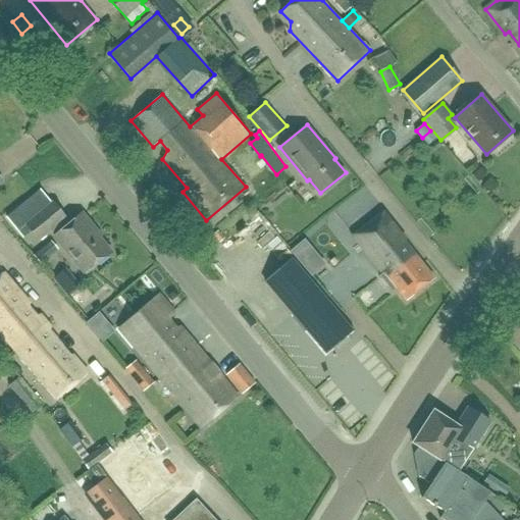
[(41,211),(30,198),(7,217),(23,237),(32,229),(40,239),(50,229),(86,272),(111,251),(94,229),(96,228),(83,212),(70,222),(53,201),(41,211)]
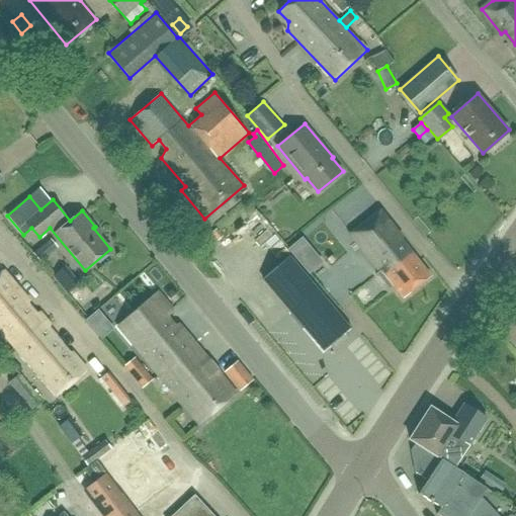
[(403,236),(382,210),(351,235),(379,271),(377,273),(390,289),(395,285),(404,296),(430,275),(401,238),(403,236)]
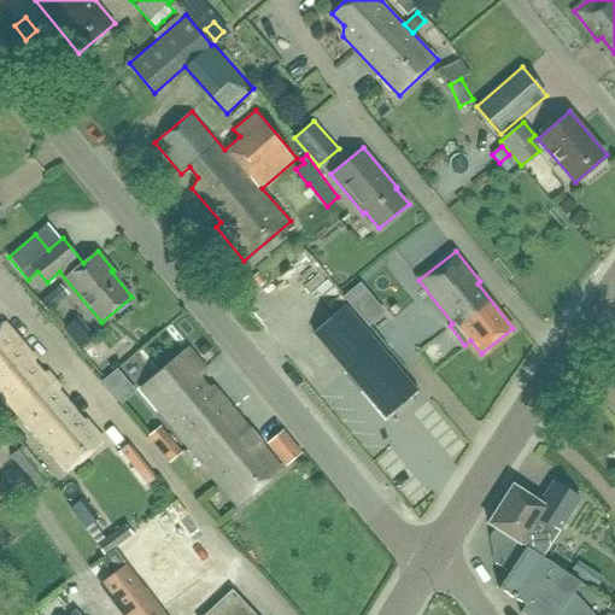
[(48,311),(70,293),(64,286),(41,304),(48,311)]
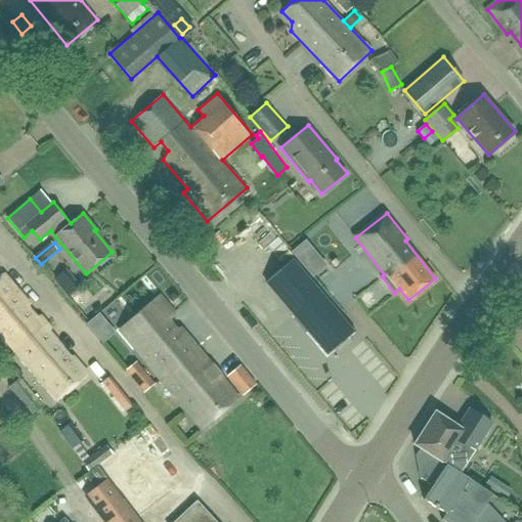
[(328,353),(354,331),(293,259),(267,281),(328,353)]
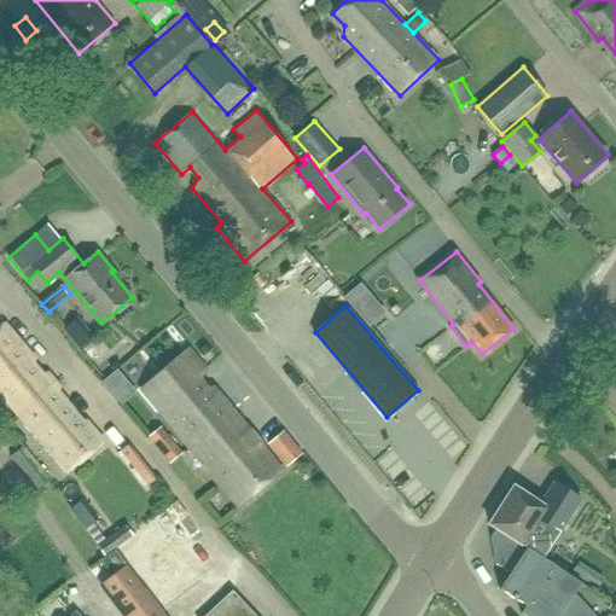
[(80,348),(93,336),(77,318),(63,330),(80,348)]
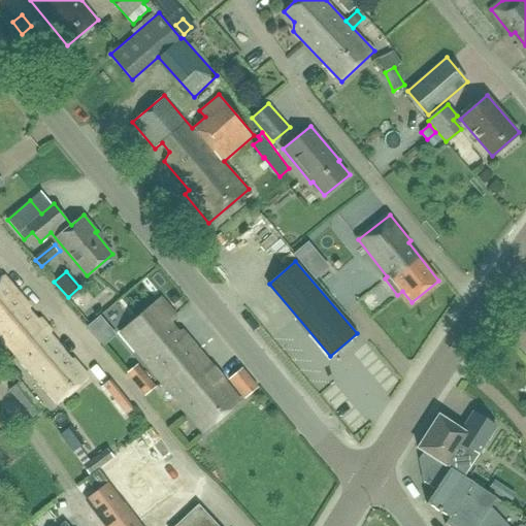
[(20,289),(8,276),(0,283),(0,333),(61,401),(91,373),(76,357),(72,358),(64,347),(64,346),(51,332),(53,329),(42,318),(34,323),(25,311),(32,303),(20,289)]
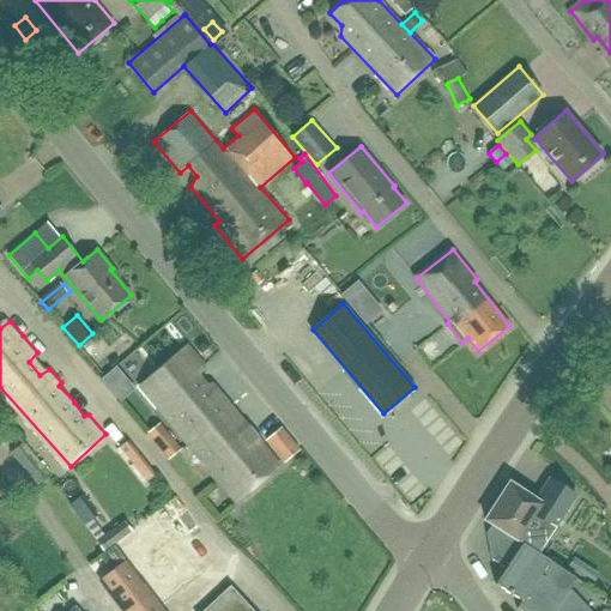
[(207,386),(198,374),(204,366),(188,346),(177,355),(144,383),(140,386),(237,500),(279,464),(212,383),(207,386)]
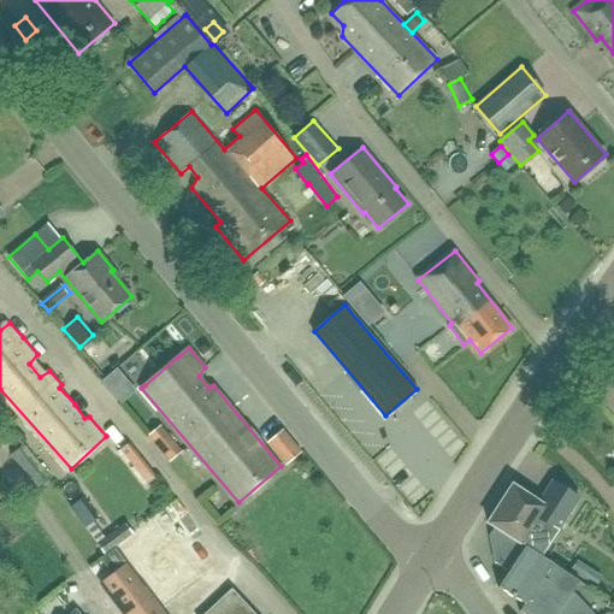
[(128,382),(114,394),(120,402),(135,390),(128,382)]
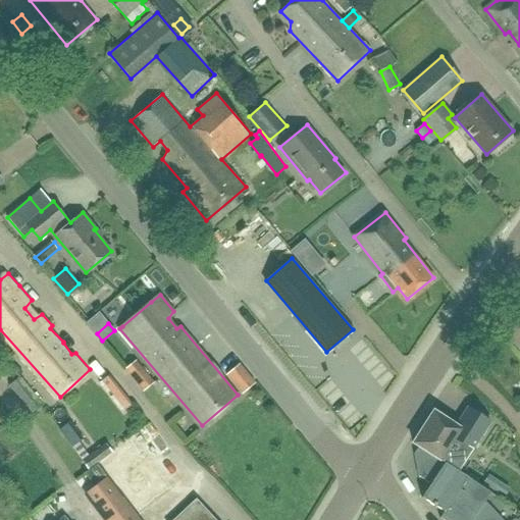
[(156,380),(137,358),(124,367),(145,391),(156,380)]
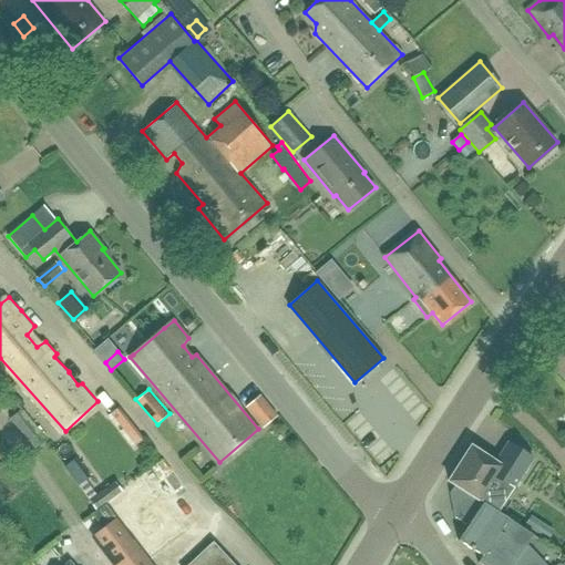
[(264,425),(277,414),(259,393),(246,404),(264,425)]
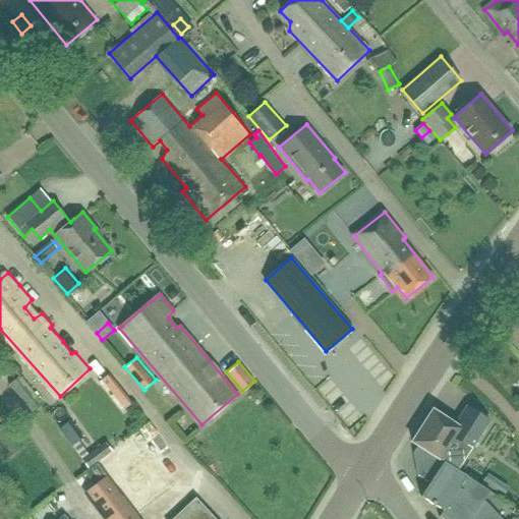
[(132,403),(110,373),(103,379),(126,408),(132,403)]
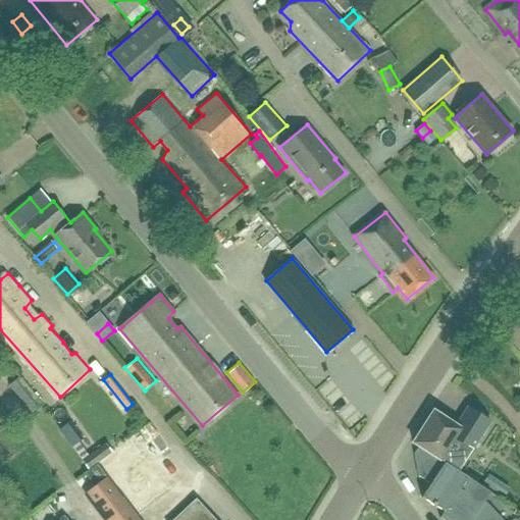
[(20,375),(9,383),(33,413),(43,404),(20,375)]
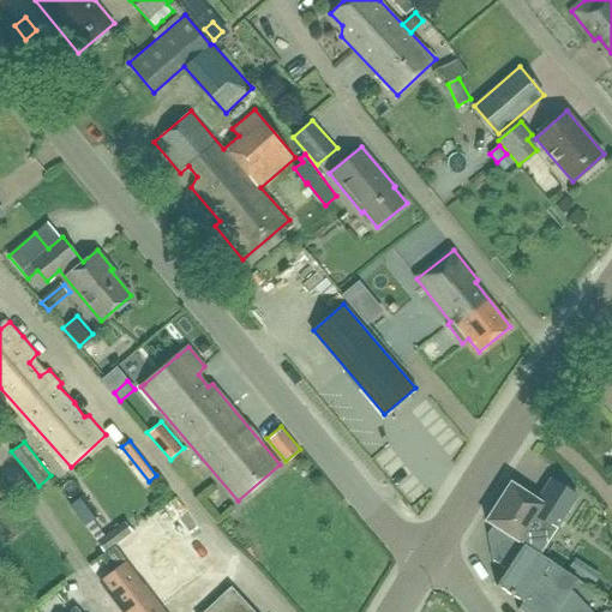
[(556,529),(577,496),(551,479),(537,499),(510,483),(486,520),(493,525),(487,533),(492,559),(508,569),(497,585),(522,600),(517,609),(523,611),(607,611),(611,609),(611,601),(551,561),(539,553),(555,528),(556,529)]
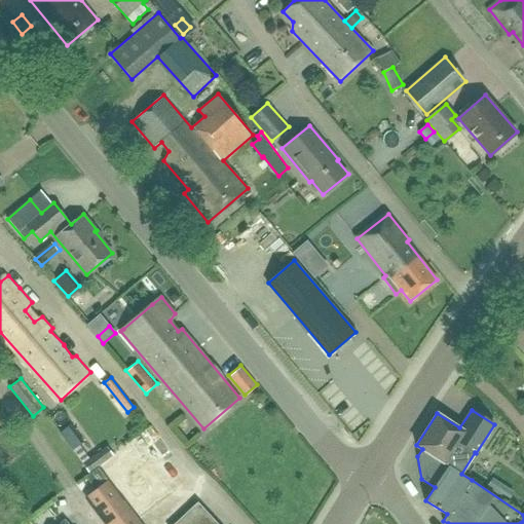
[(108,446),(84,463),(90,472),(114,455),(108,446)]
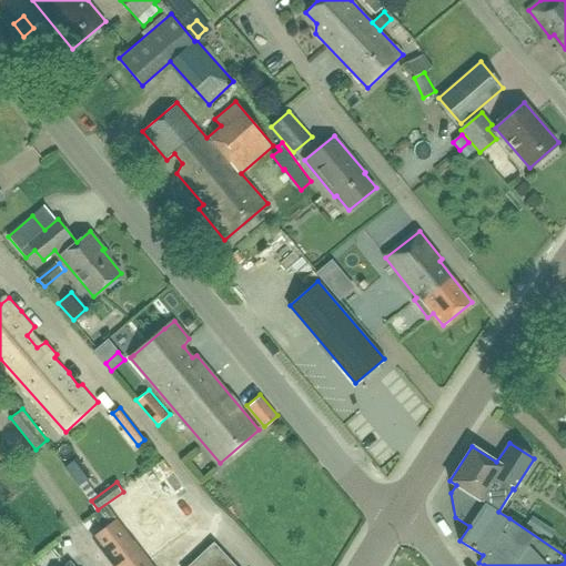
[(121,565),(142,551),(133,539),(117,519),(94,535),(111,557),(107,559),(111,565),(121,565)]
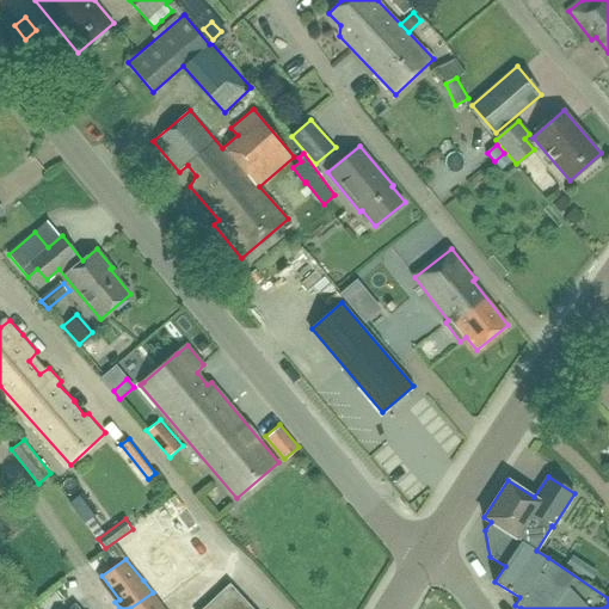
[(253,608),(231,583),(201,608),(253,608)]
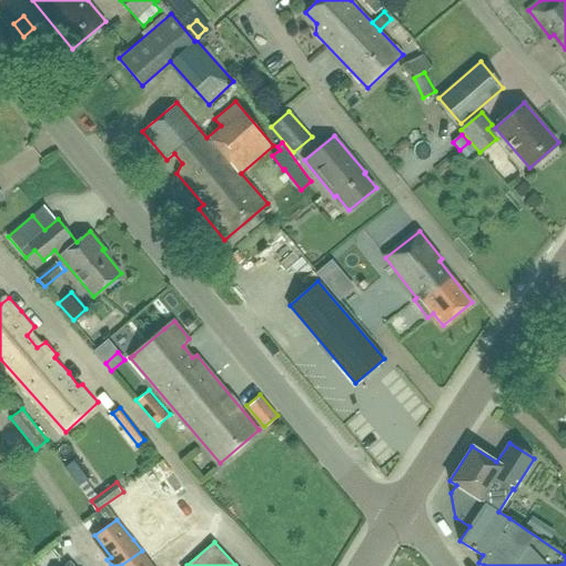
[(121,565),(152,565),(142,551),(121,565)]
